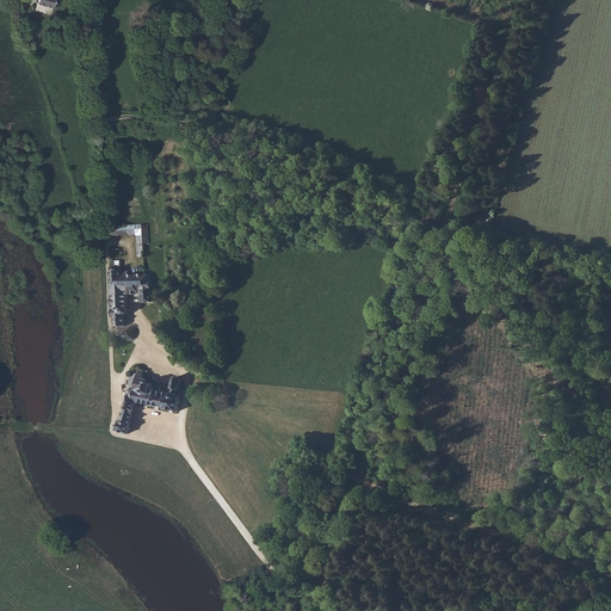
[(47,16),(49,8),(37,5),(35,12),(47,16)]
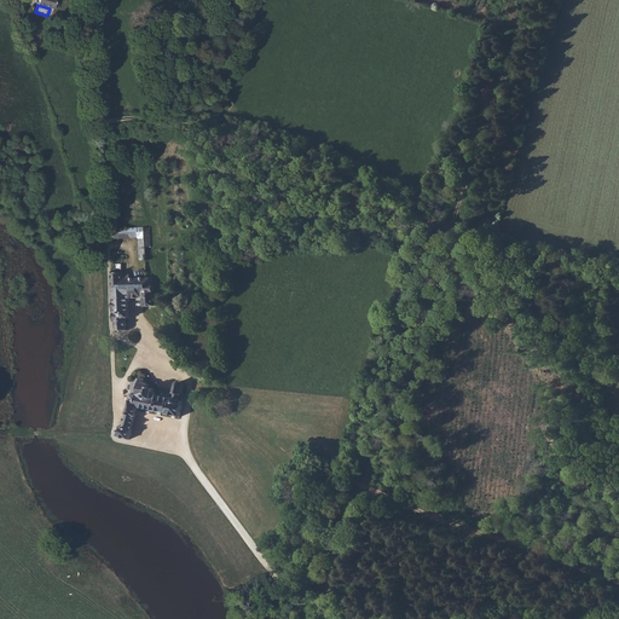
[(140,261),(146,261),(146,249),(150,248),(150,229),(110,229),(110,239),(139,239),(139,259),(140,261)]
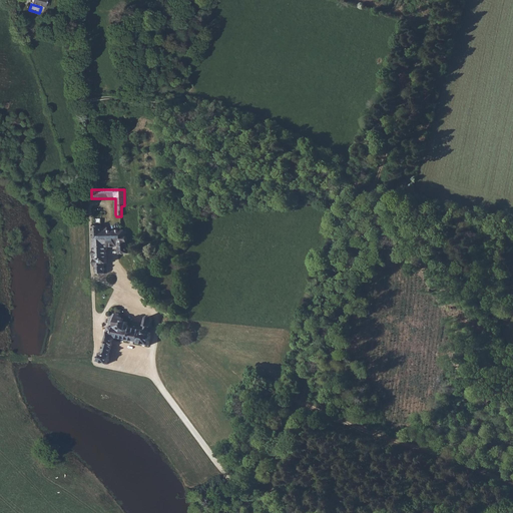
[(118,254),(127,253),(126,242),(127,242),(126,237),(124,237),(124,231),(121,231),(102,232),(101,219),(95,219),(95,223),(93,223),(94,243),(94,251),(93,251),(94,258),(95,258),(95,269),(97,269),(97,275),(105,275),(105,265),(108,265),(107,261),(107,259),(106,248),(118,248),(118,254)]
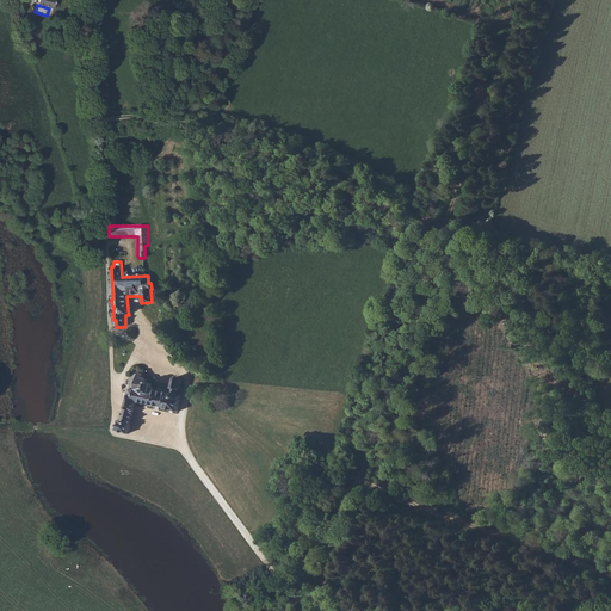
[(115,431),(128,436),(137,403),(164,409),(164,411),(178,413),(180,400),(179,400),(179,397),(177,396),(178,392),(179,392),(181,378),(178,377),(174,377),(173,380),(172,389),(172,390),(172,394),(154,390),(152,387),(153,384),(147,383),(148,381),(143,380),(144,375),(139,374),(139,375),(131,374),(129,396),(128,399),(122,421),(118,420),(118,426),(115,431)]
